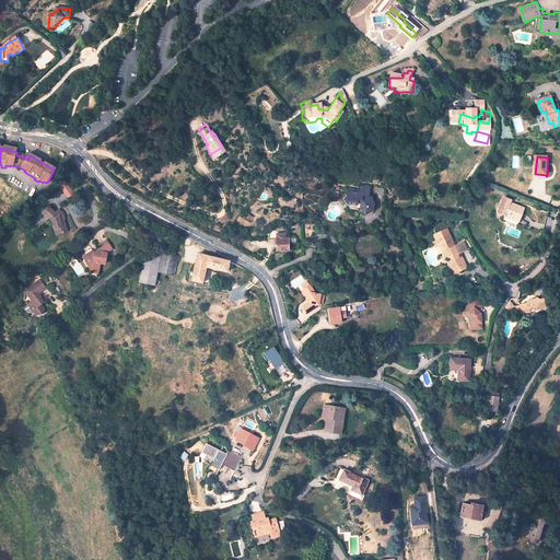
[(361,182),(356,187),(356,190),(364,191),(366,183),(361,182)]
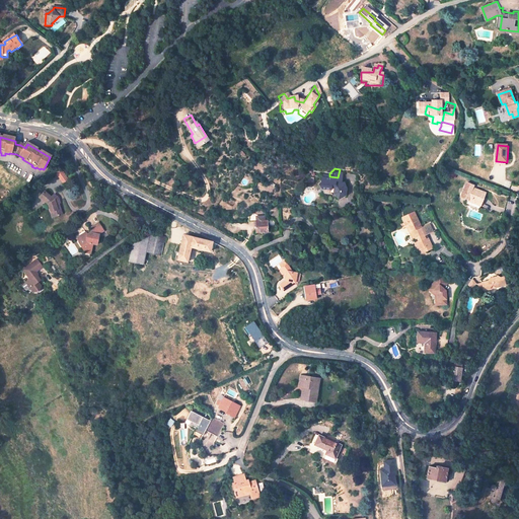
[(66,181),(59,170),(54,174),(60,186),(66,181)]
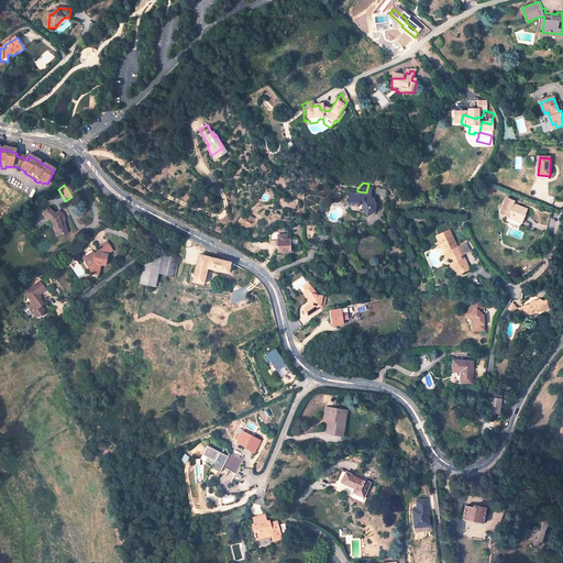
[(357,188),(348,187),(346,192),(344,195),(349,199),(361,201),(362,199),(364,200),(363,207),(368,211),(376,209),(377,201),(374,192),(366,192),(357,191),(357,188)]
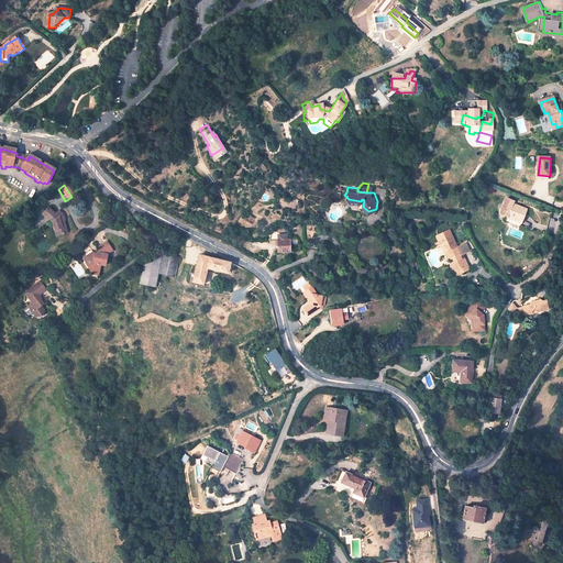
[(518,201),(511,198),(504,213),(511,218),(512,217),(526,222),(531,210),(517,203),(518,201)]
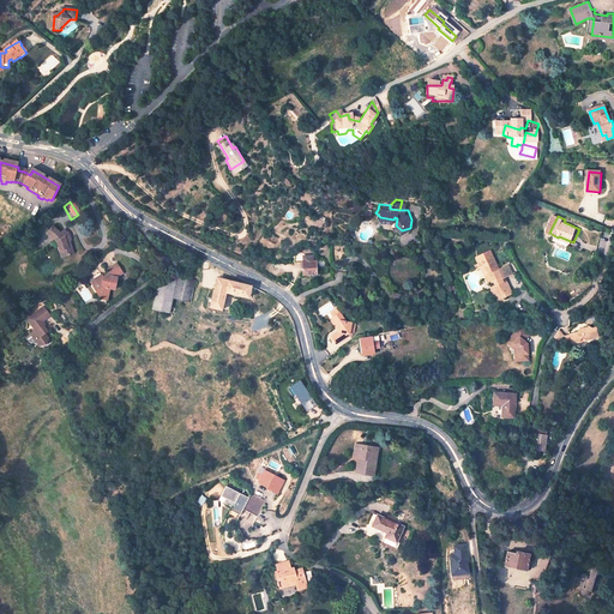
[(54,222),(47,229),(58,239),(59,244),(61,242),(64,254),(73,252),(68,233),(71,230),(66,226),(61,229),(54,222)]
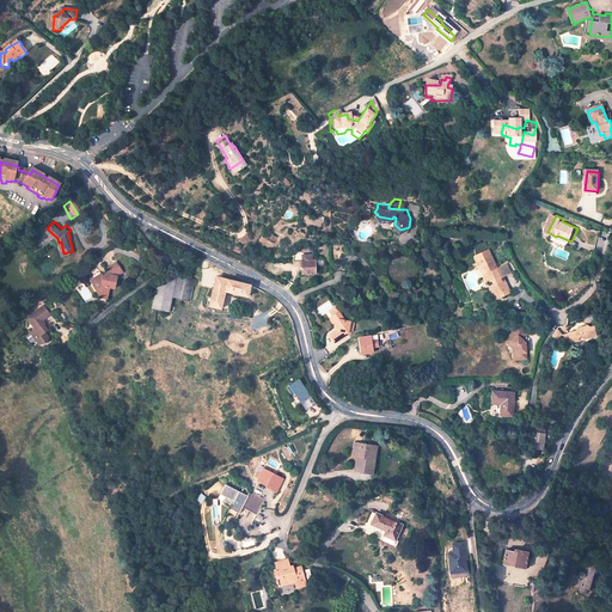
[(301,263),(303,275),(307,274),(308,276),(314,275),(313,274),(317,274),(316,262),(312,262),(312,255),(303,256),(303,254),(293,251),(292,264),(301,263)]
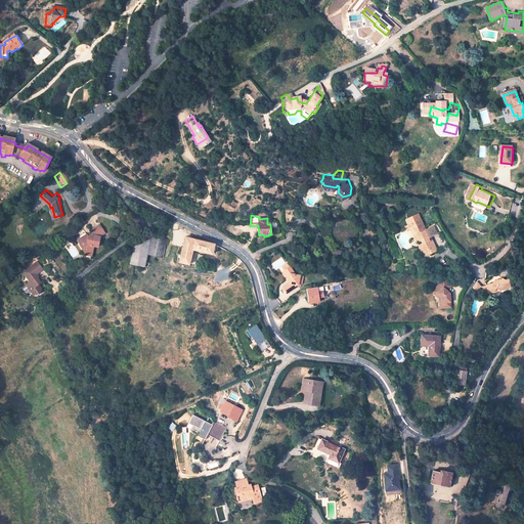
[(417,215),(404,222),(407,227),(408,226),(410,229),(409,230),(413,237),(411,238),(415,245),(418,243),(418,244),(421,242),(423,245),(420,247),(424,254),(428,252),(429,255),(436,252),(429,238),(437,233),(433,226),(425,230),(417,215)]
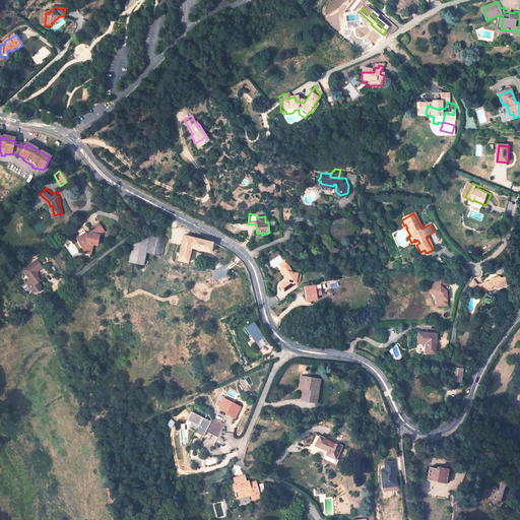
[(407,228),(405,224),(404,225),(401,220),(399,221),(402,226),(401,226),(403,231),(404,230),(408,237),(410,236),(406,229),(407,228)]
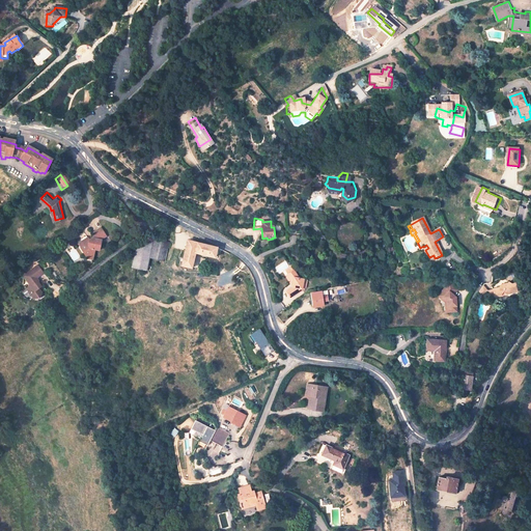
[(85,239),(77,243),(79,249),(78,250),(82,256),(84,257),(90,258),(92,251),(95,253),(99,242),(98,242),(99,239),(102,240),(105,238),(100,228),(91,233),(89,242),(86,241),(85,239)]
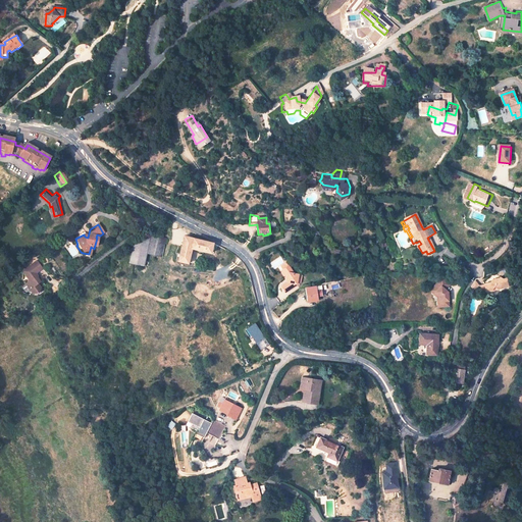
[(134,241),(129,261),(145,264),(147,253),(152,232),(134,241)]
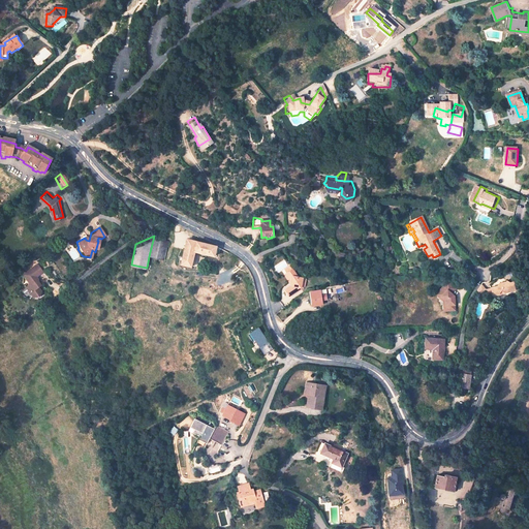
[(169,240),(154,236),(149,256),(165,258),(169,240)]
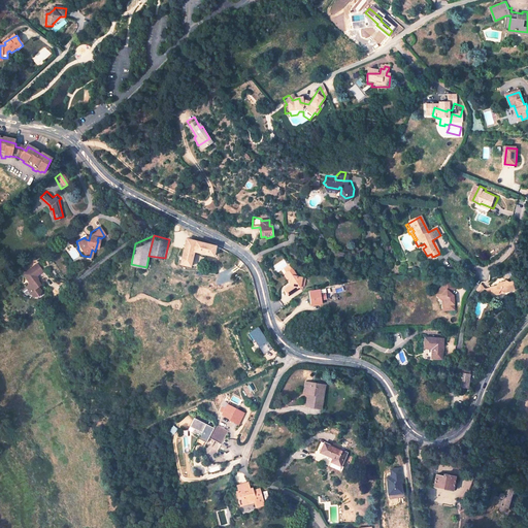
[(217,246),(187,238),(182,263),(192,266),(195,252),(215,256),(217,246)]
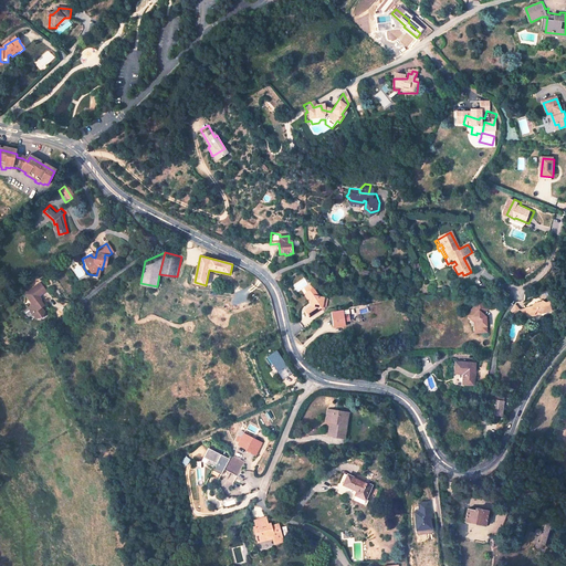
[(38,300),(35,297),(37,296),(40,294),(40,293),(43,291),(38,282),(22,293),(30,304),(25,307),(30,314),(37,313),(41,311),(41,310),(39,307),(42,305),(38,300)]
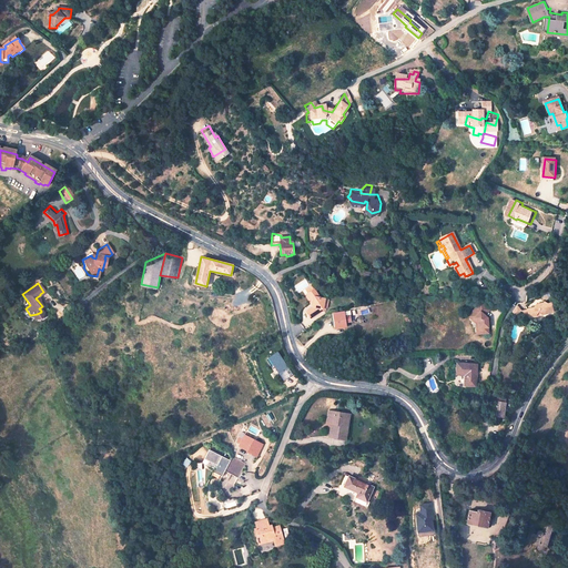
[(325,312),(327,300),(323,300),(316,290),(310,294),(314,301),(316,301),(315,308),(308,312),(313,318),(325,312)]
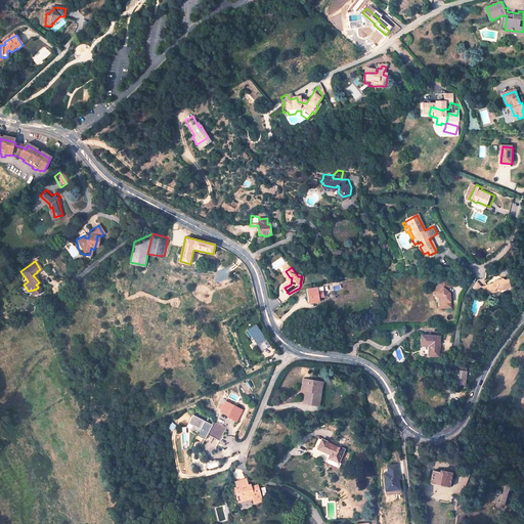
[(494,278),(491,284),(486,285),(487,286),(482,288),(484,294),(495,291),(497,288),(500,290),(512,287),(510,278),(506,279),(503,277),(500,281),(499,282),(498,281),(494,278)]
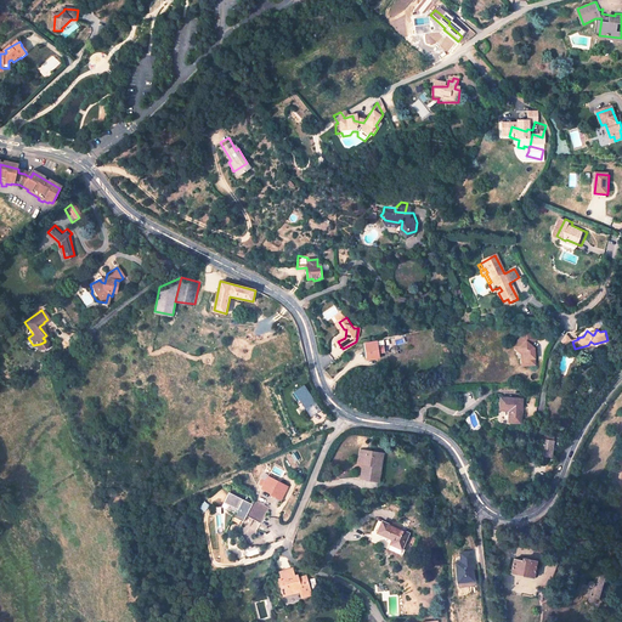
[(525,352),(525,355),(526,360),(524,360),(525,368),(538,367),(537,351),(533,348),(530,345),(536,338),(527,331),(514,346),(520,351),(521,350),(525,352)]
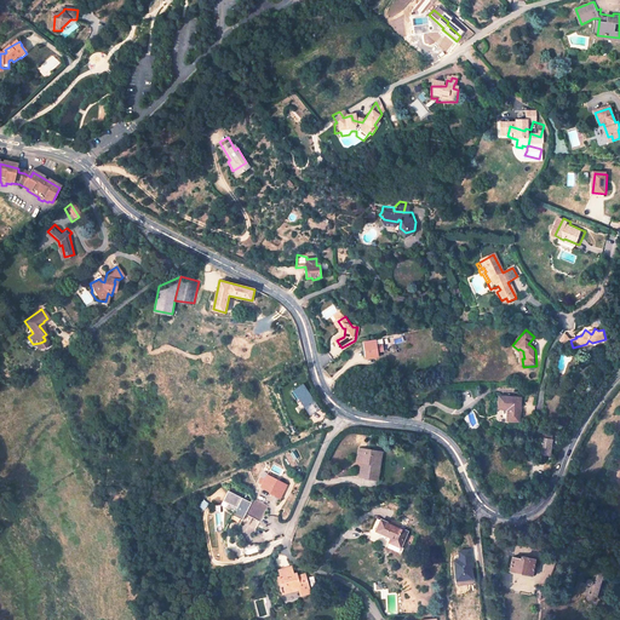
[(379,356),(378,342),(366,343),(367,357),(379,356)]
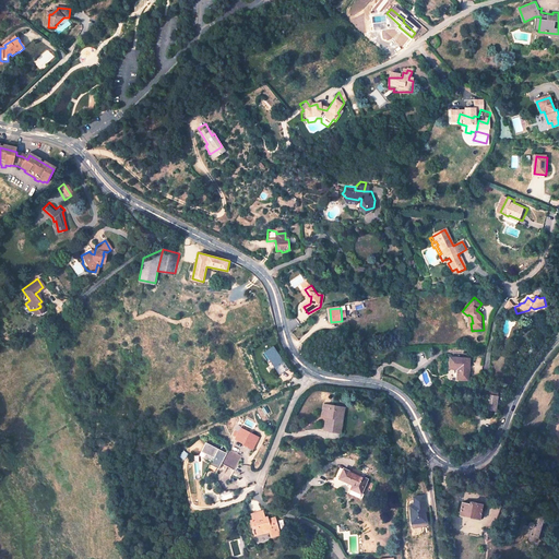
[(262,351),(275,376),(285,370),(273,345),(262,351)]
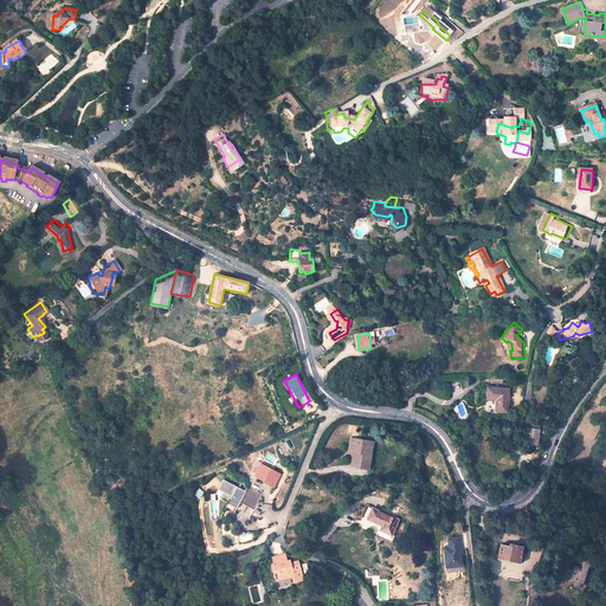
[(510,389),(489,388),(489,397),(496,398),(495,412),(508,413),(510,389)]
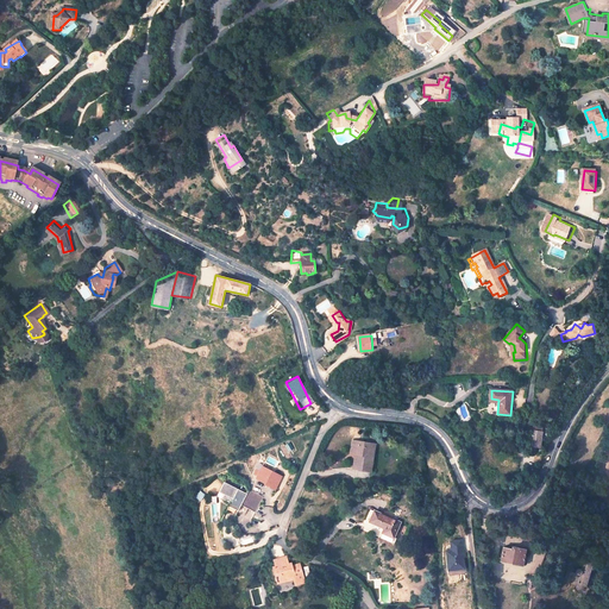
[(542,431),(532,431),(529,444),(541,445),(542,431)]
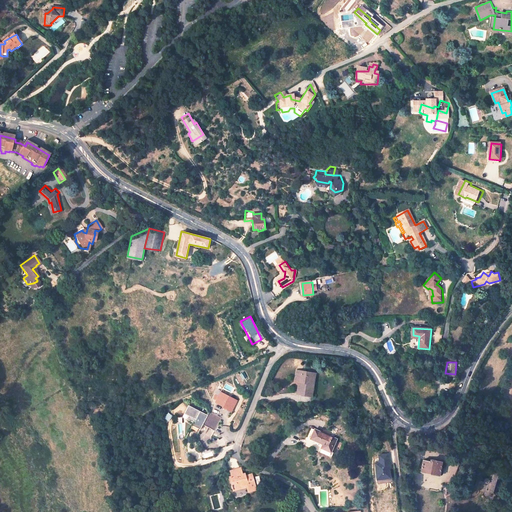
[(315,371),(297,367),(294,378),(298,379),(302,380),(300,391),(311,393),(315,371)]
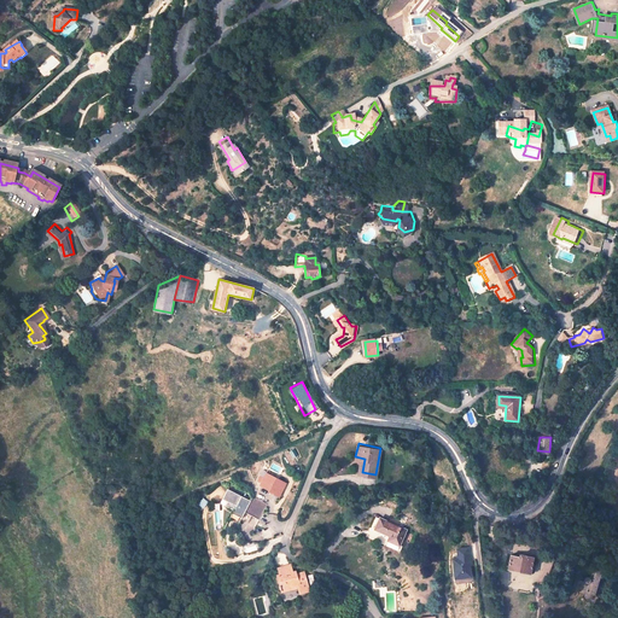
[(279,497),(286,485),(266,474),(260,487),(279,497)]
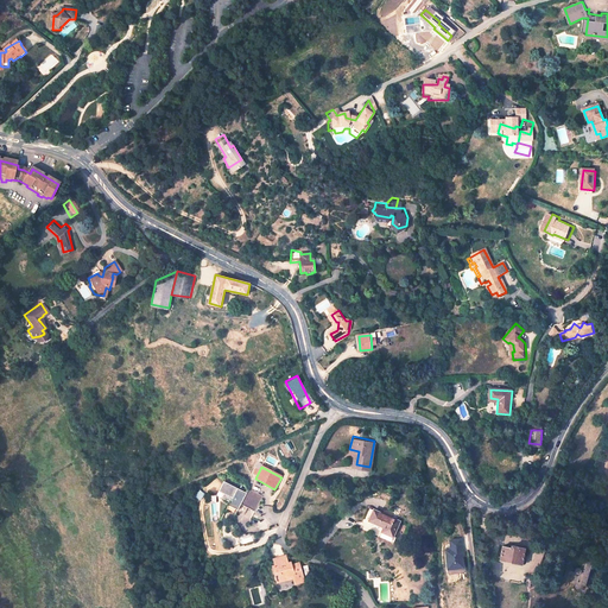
[(229,501),(236,488),(223,481),(216,494),(221,498),(229,501)]
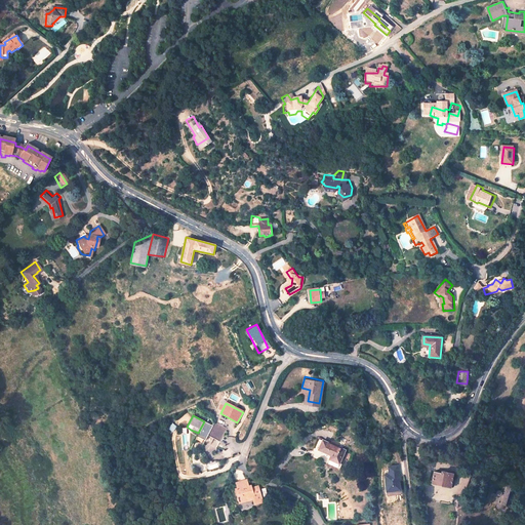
[(207,435),(212,426),(204,421),(198,433),(196,436),(204,440),(207,435)]
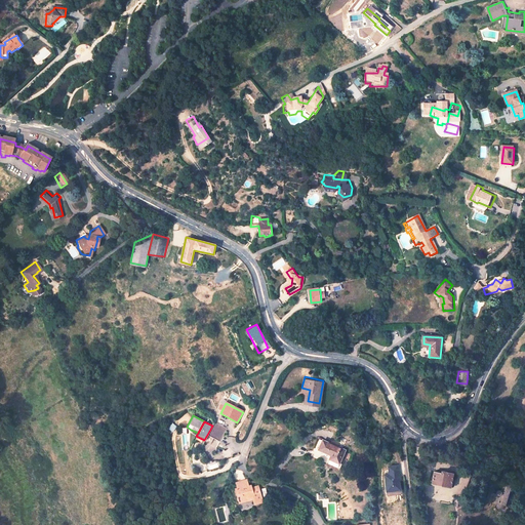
[(227,429),(214,421),(212,426),(207,434),(219,440),(227,429)]
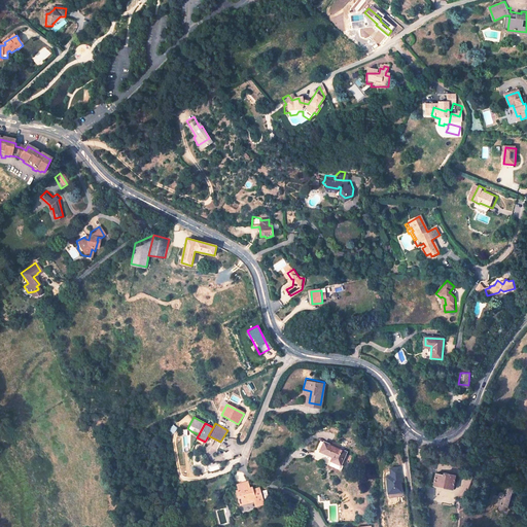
[(343,430),(334,426),(331,430),(336,432),(335,433),(340,435),(343,430)]
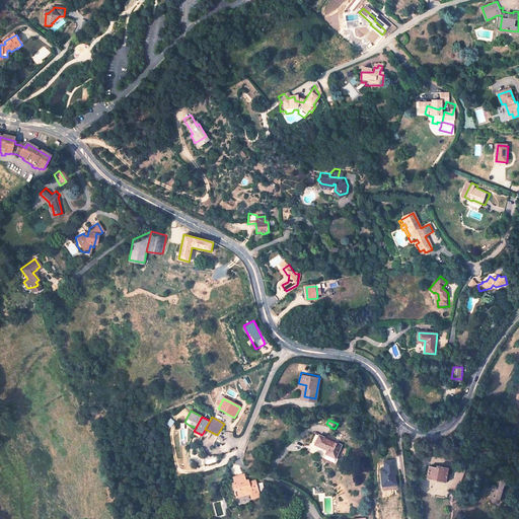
[(202,435),(194,431),(192,435),(200,439),(202,435)]
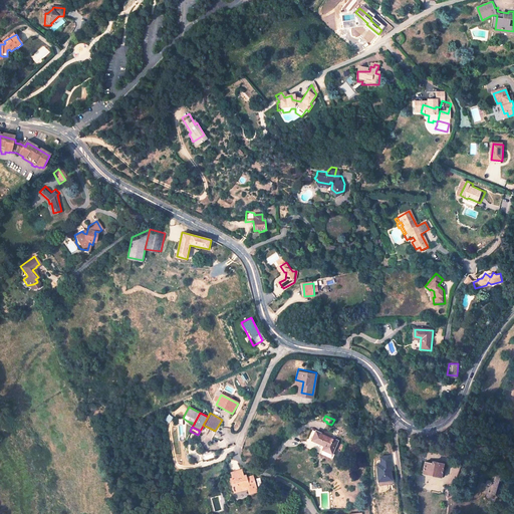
[(336,439),(315,429),(311,438),(324,444),(322,448),(330,452),(336,439)]
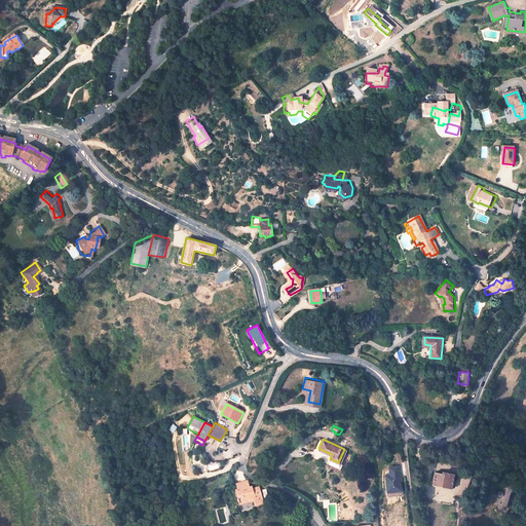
[(384,496),(400,495),(398,465),(386,466),(386,475),(382,476),(384,496)]
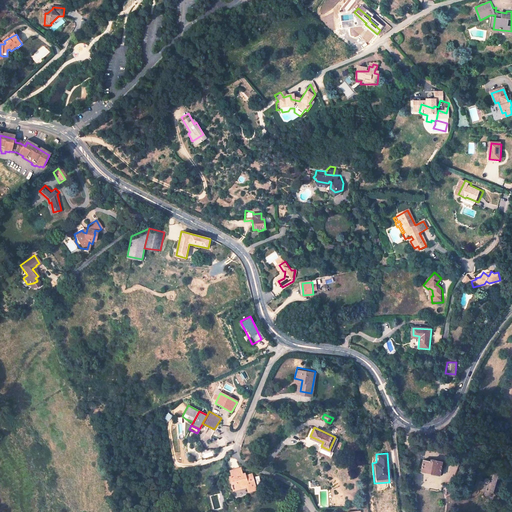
[(442,461),(424,457),(421,470),(439,474),(442,461)]
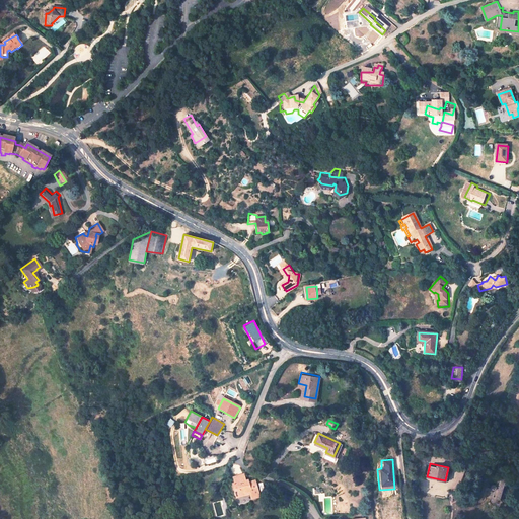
[(235,498),(248,493),(250,497),(257,494),(252,478),(244,482),(241,473),(233,475),(230,476),(233,484),(232,484),(231,485),(232,488),(235,498)]
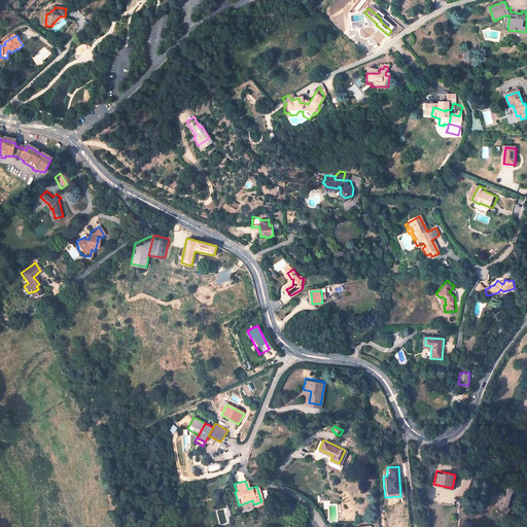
[(501,495),(491,491),(488,499),(492,500),(493,499),(499,501),(498,505),(504,507),(507,499),(515,501),(517,495),(502,491),(501,495)]
